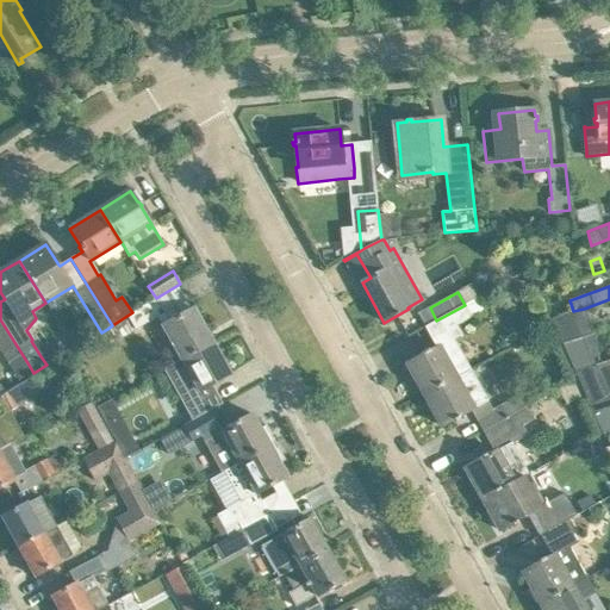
[(112,325),(107,329),(116,342),(122,340),(135,331),(159,317),(165,313),(155,298),(132,312),(112,325)]
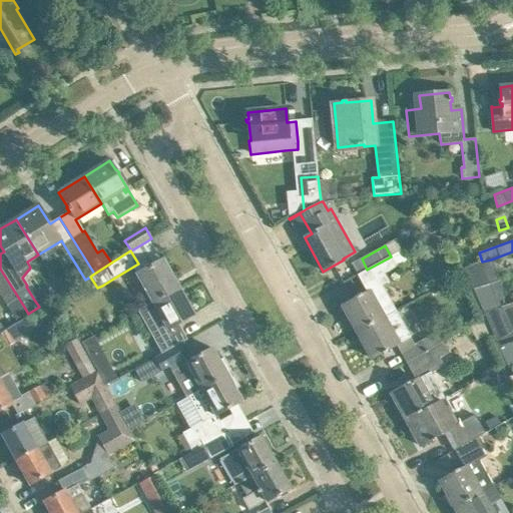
[(397,267),(391,257),(367,270),(357,275),(367,293),(343,306),(357,333),(396,311),(382,286),(389,282),(385,274),(397,267)]
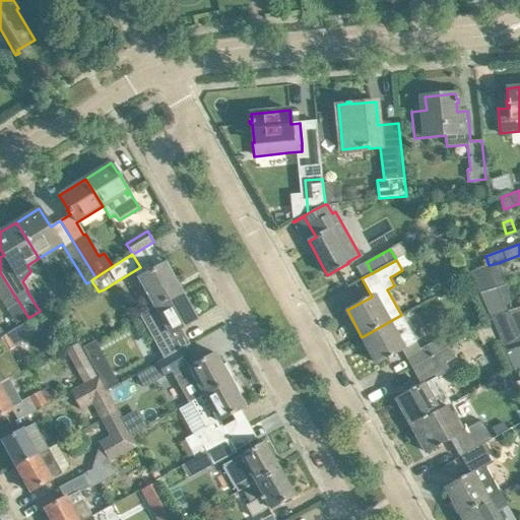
[(166,263),(147,273),(139,278),(154,306),(181,291),(166,263)]
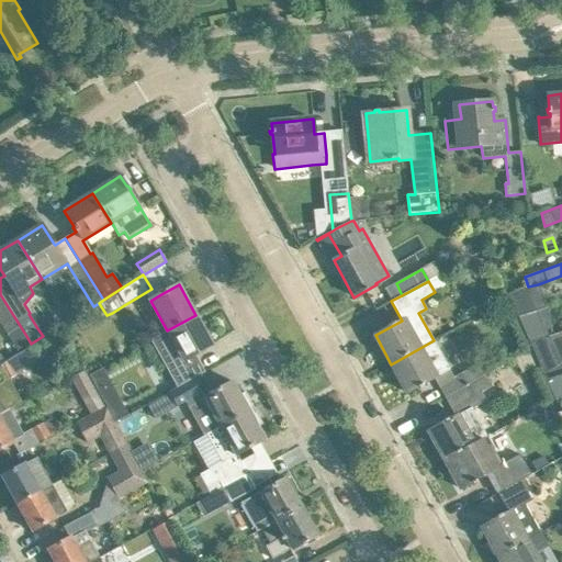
[(528,287),(508,294),(518,316),(546,307),(538,284),(528,287)]
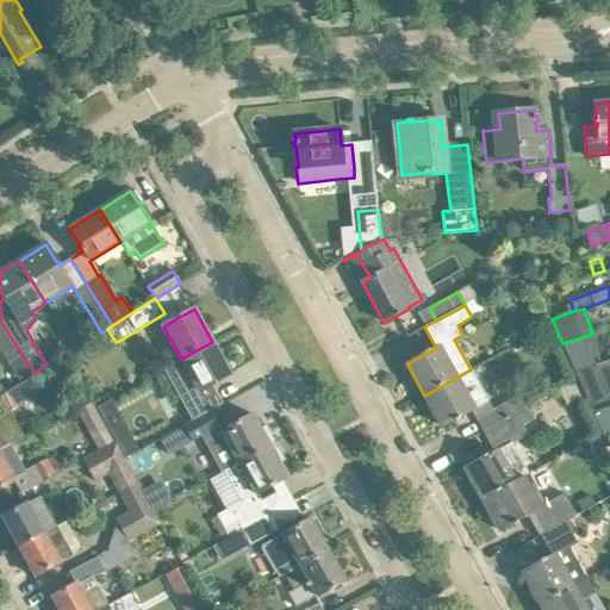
[(0,319),(0,318),(0,349),(7,362),(20,384),(35,374),(33,373),(29,365),(0,319)]
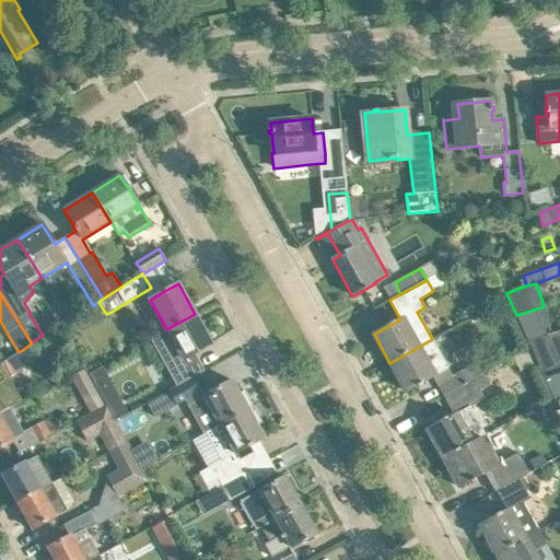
[(546,335),(535,311),(531,312),(517,317),(527,340),(546,335)]
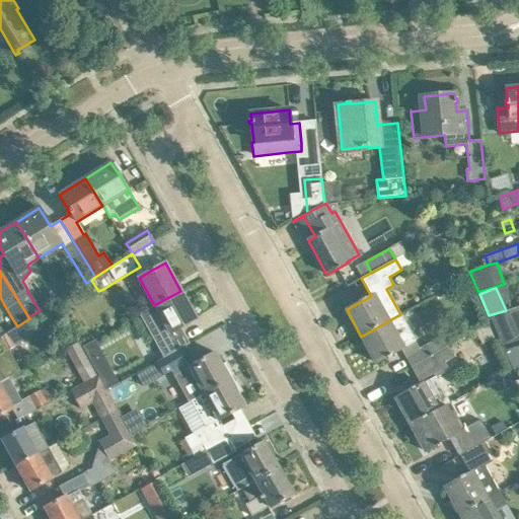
[(197,318),(180,291),(154,305),(170,334),(197,318)]
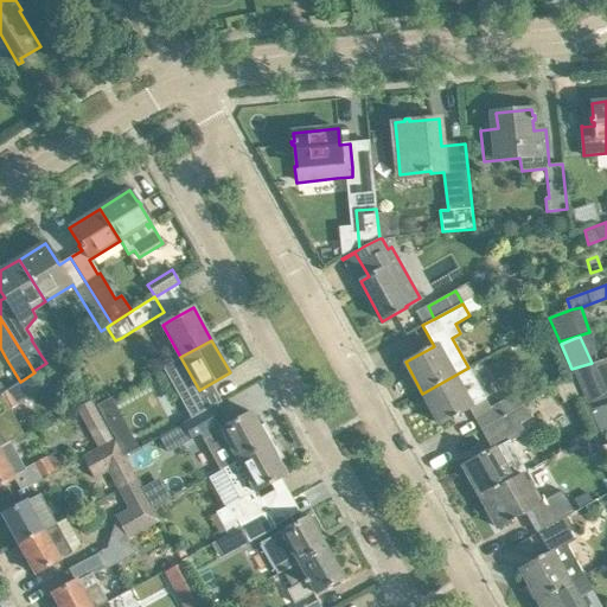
[(592,364),(592,363),(572,369),(587,404),(606,397),(606,395),(593,364),(592,364)]
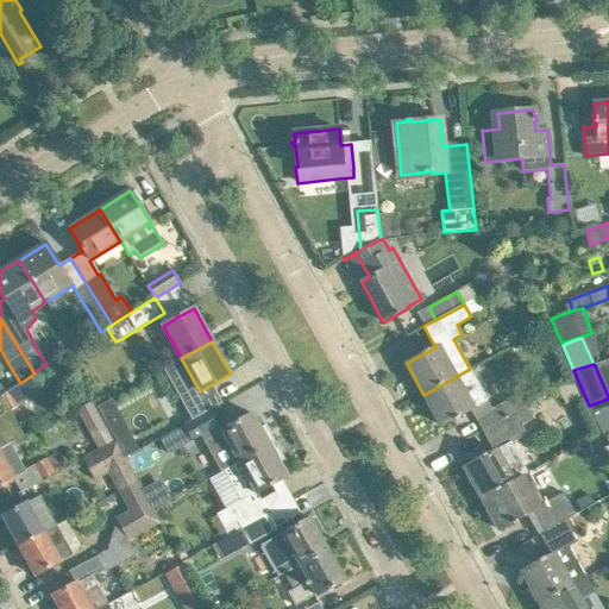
[(424,395),(441,426),(473,408),(456,377),(424,395)]
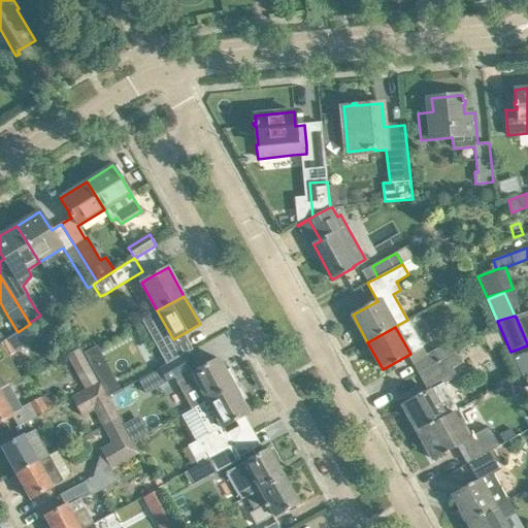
[(0,389),(8,385),(21,377),(15,368),(8,356),(14,353),(11,348),(30,336),(25,328),(19,332),(0,341),(0,389)]
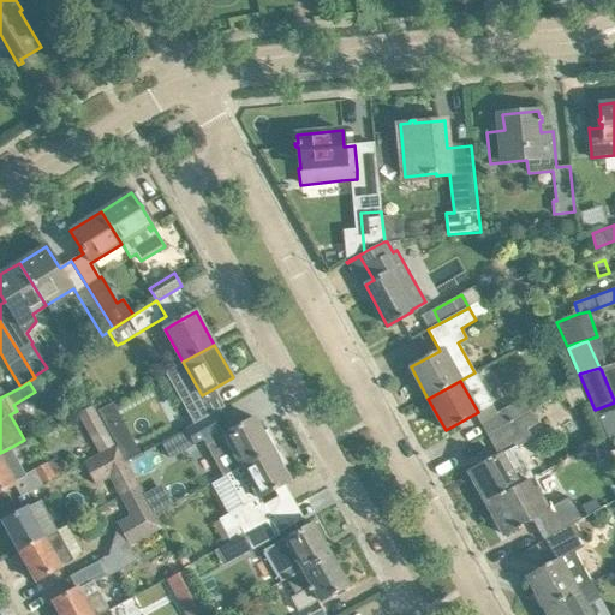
[(112,404),(96,412),(114,442),(129,434),(112,404)]
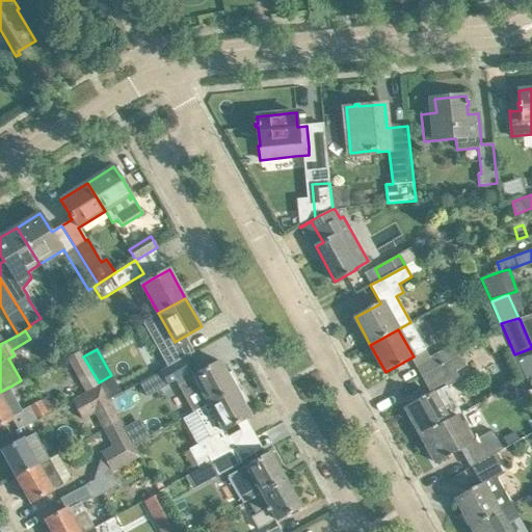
[(443,364),(436,352),(417,364),(423,375),(459,354),(443,364)]
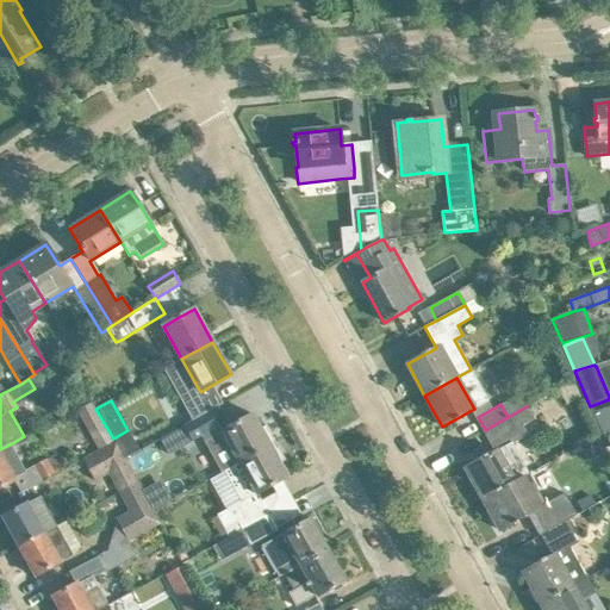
[(534,419),(527,406),(485,430),(497,450),(465,468),(483,499),(529,473),(512,443),(528,435),(522,425),(534,419)]
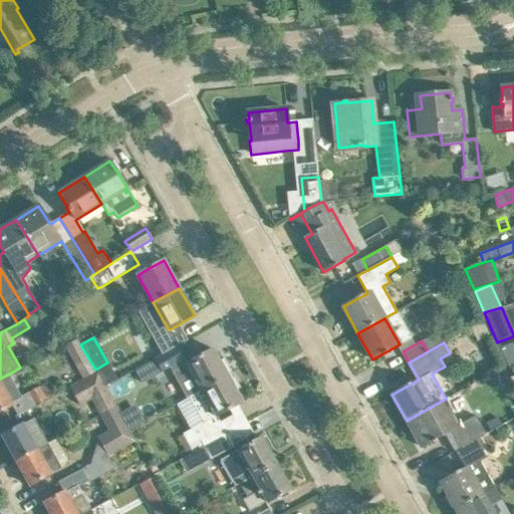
[(513,342),(500,347),(508,364),(513,362),(513,342)]
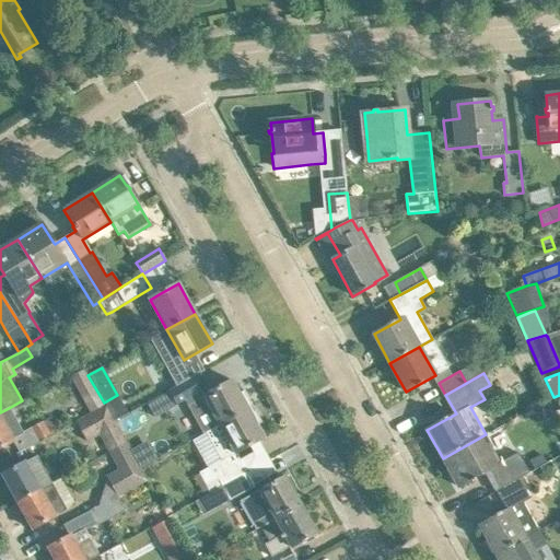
[(170,391),(151,401),(159,416),(177,406),(202,392),(194,377),(176,386),(170,391)]
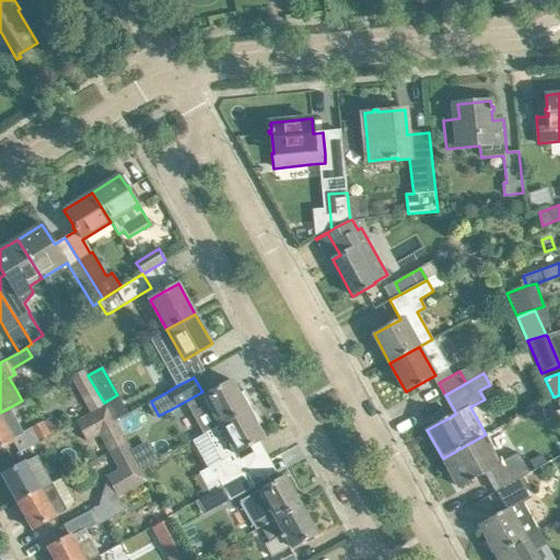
[(213,391),(187,406),(203,434),(206,433),(219,426),(248,409),(253,407),(244,391),(240,393),(233,381),(213,391)]
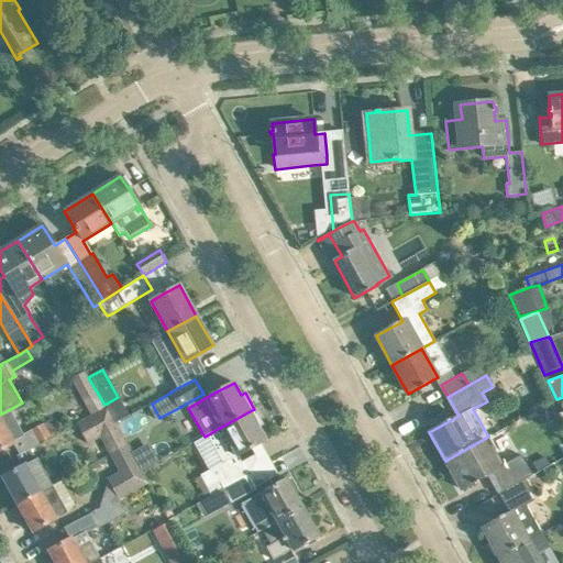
[(77,424),(88,445),(100,439),(109,454),(127,444),(128,444),(108,408),(91,417),(77,424)]
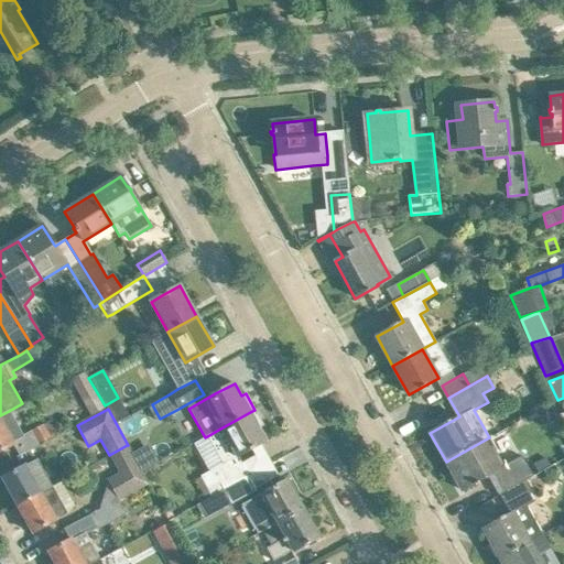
[(223,464),(201,476),(212,497),(224,490),(249,476),(238,456),(267,441),(259,429),(264,426),(255,410),(250,412),(220,429),(207,436),(223,464)]
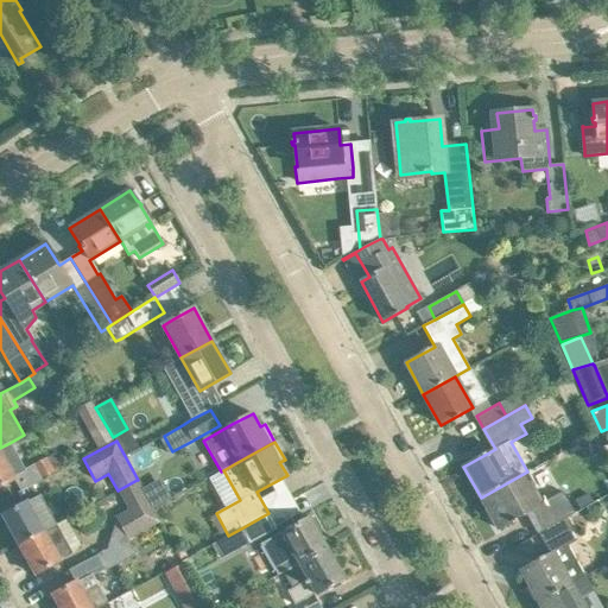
[(25,469),(10,443),(0,448),(0,487),(16,479),(21,491),(56,472),(63,468),(55,453),(25,469)]
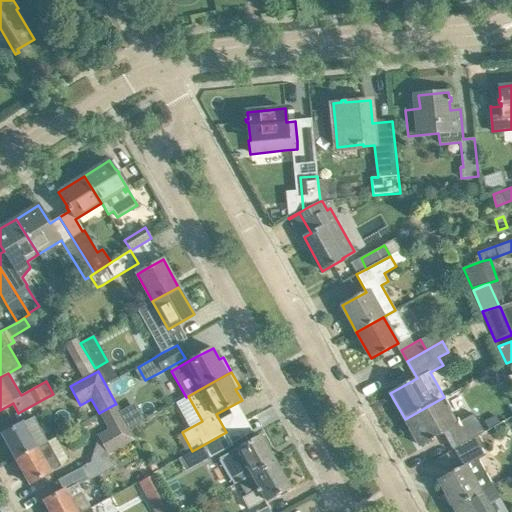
[(444,397),(405,419),(420,445),(446,431),(456,448),(474,438),(464,420),(458,423),(444,397)]
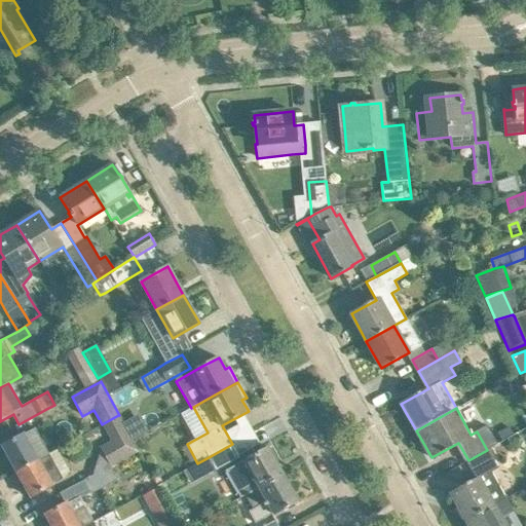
[(139,451),(118,415),(102,424),(111,442),(100,448),(110,466),(139,451)]
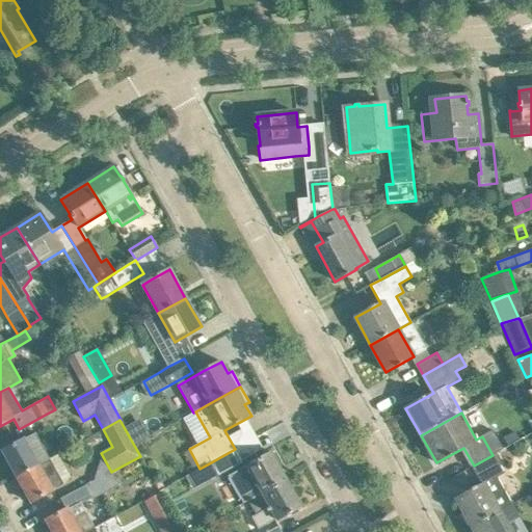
[(514,431),(503,437),(507,445),(519,439),(514,431)]
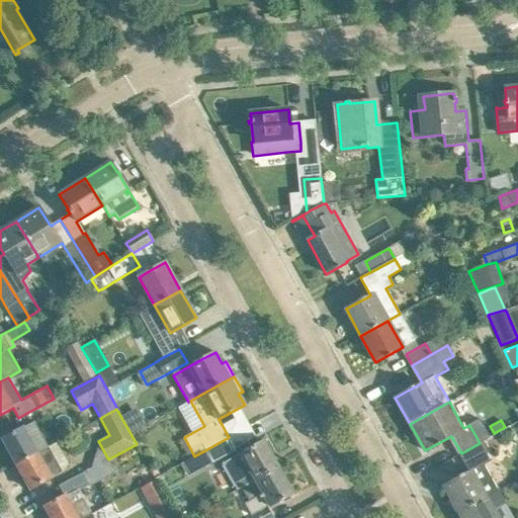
[(49,446),(34,421),(2,439),(15,464),(49,446)]
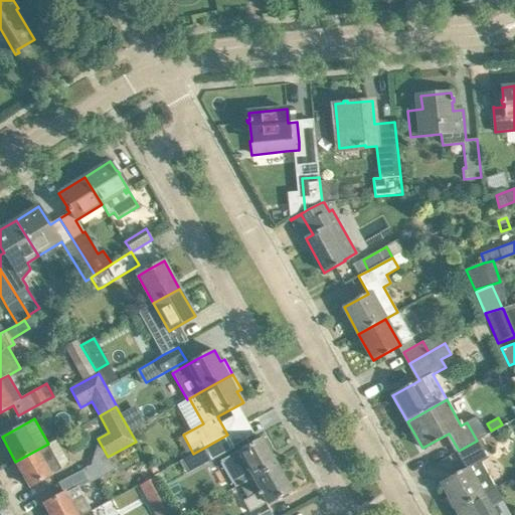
[(227,435),(204,448),(211,461),(223,454),(234,448),(227,435)]
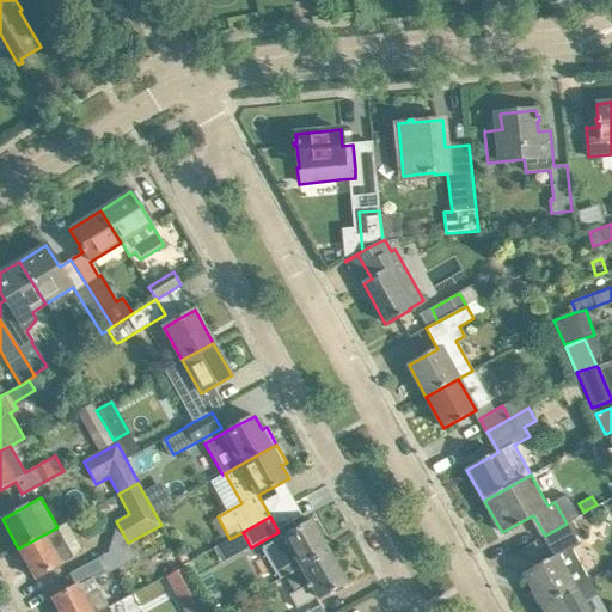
[(277,539),(262,549),(280,580),(286,576),(295,571),(295,570),(329,551),(312,520),(291,532),(277,539)]
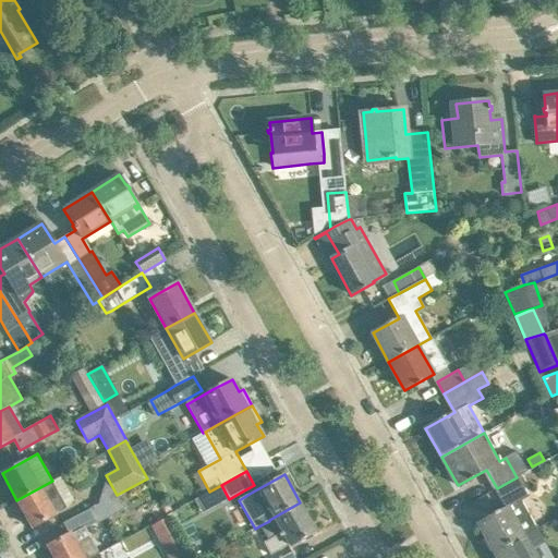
[(528,497),(517,477),(497,488),(508,507),(499,512),(498,510),(494,512),(495,514),(478,523),(495,553),(537,529),(521,500),(528,497)]
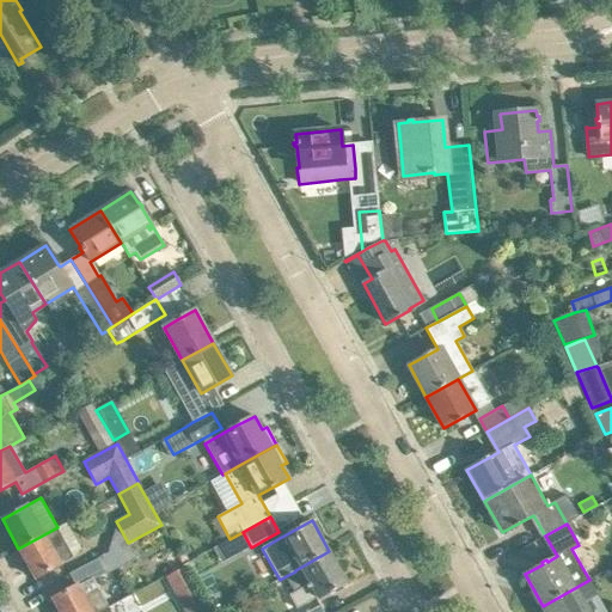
[(18,549),(35,579),(73,557),(57,527),(18,549)]
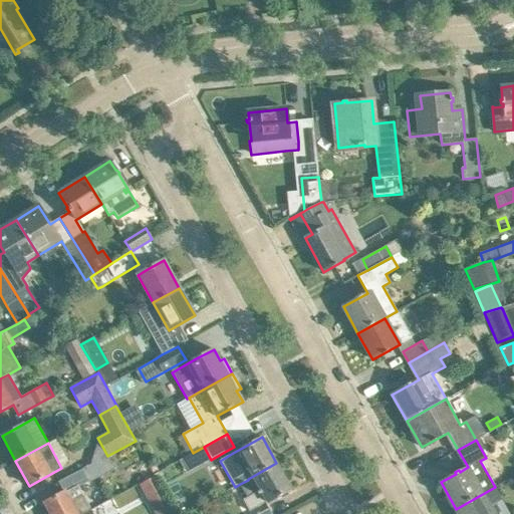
[(108,469),(103,459),(63,480),(69,492),(66,493),(65,491),(43,503),(49,513),(82,513),(90,510),(78,487),(100,476),(99,474),(108,469)]
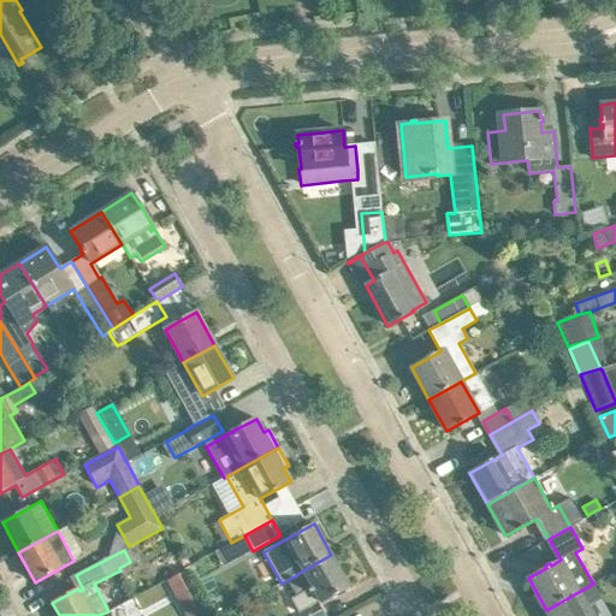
[(297,575),(288,580),(296,596),(291,599),(298,612),(319,602),(320,603),(329,598),(349,587),(331,555),(297,574),(297,575)]
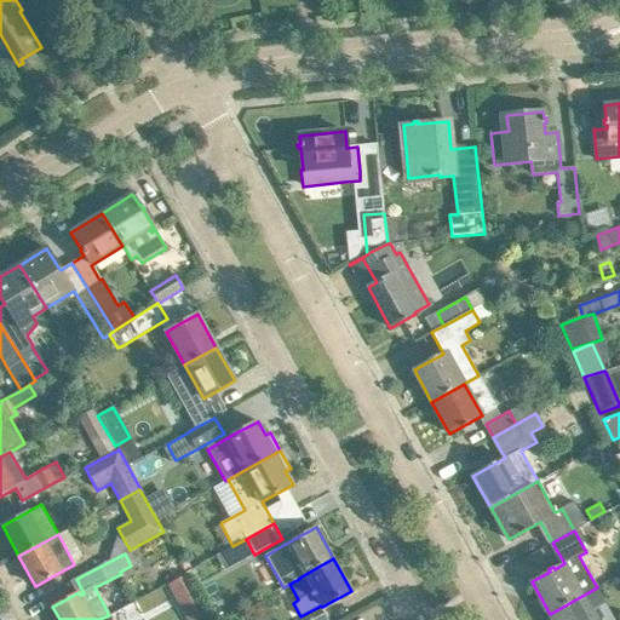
[(183,575),(168,584),(189,619),(199,619),(206,616),(183,575)]
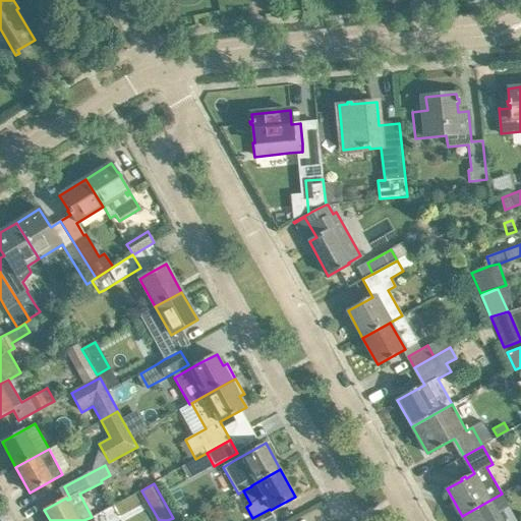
[(509,507),(502,494),(462,515),(462,516),(464,520),(500,520),(497,514),(509,507)]
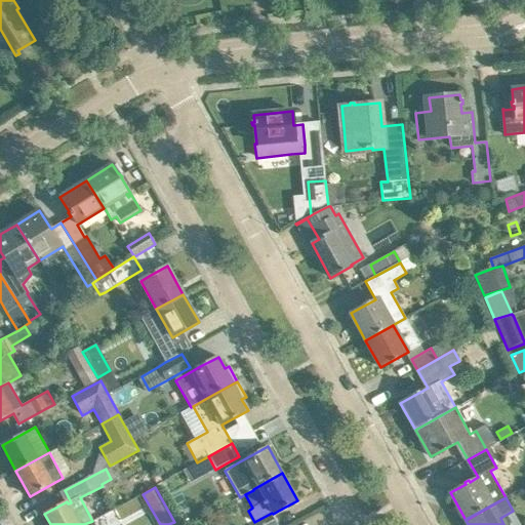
[(180,524),(187,524),(191,523),(186,515),(177,519),(180,524)]
